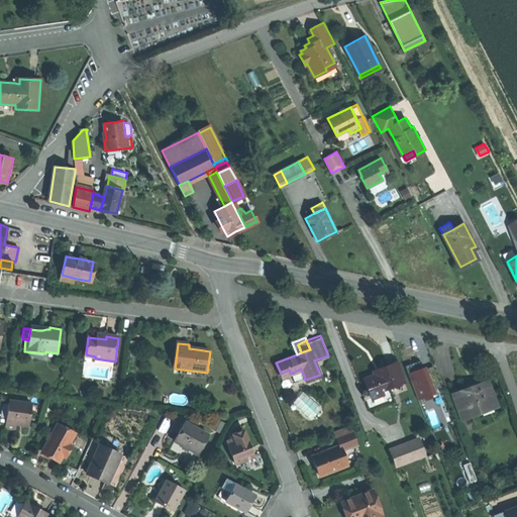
[(424,397),(436,393),(434,388),(441,386),(433,366),(422,370),(419,360),(405,366),(418,399),(424,397)]
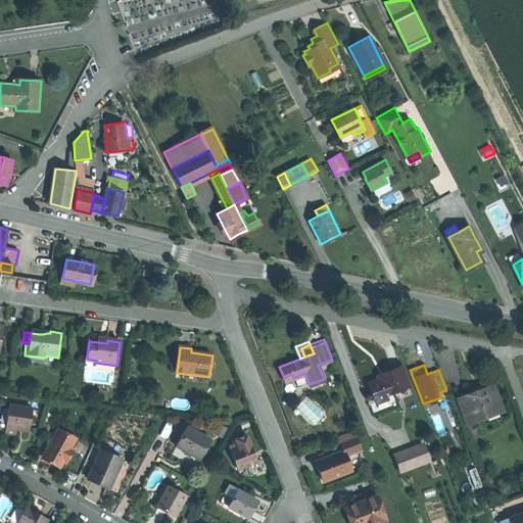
[(379,375),(380,378),(387,394),(410,386),(402,366),(388,371),(379,375)]
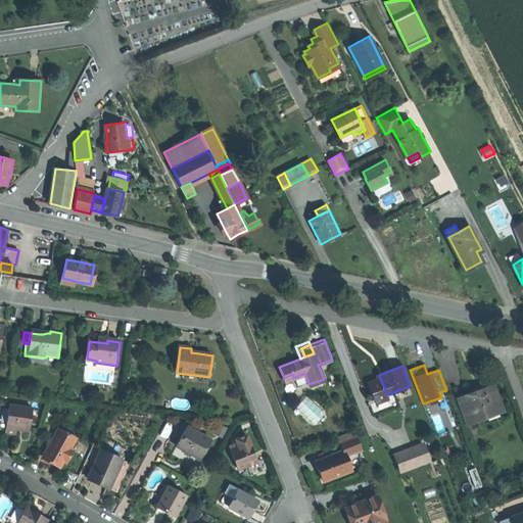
[(304,373),(293,378),(296,384),(307,380),(304,373)]
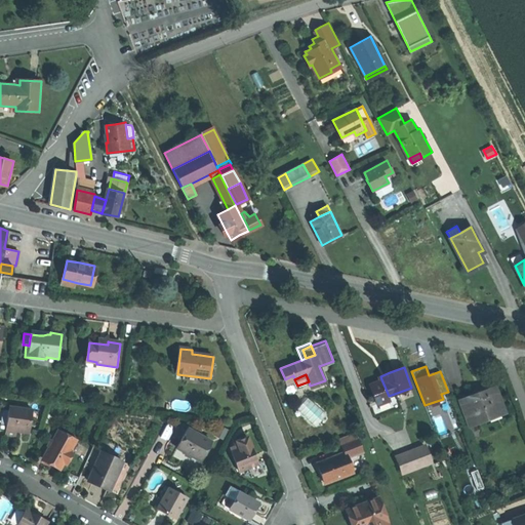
[(390,399),(389,396),(381,379),(370,384),(377,403),(390,399)]
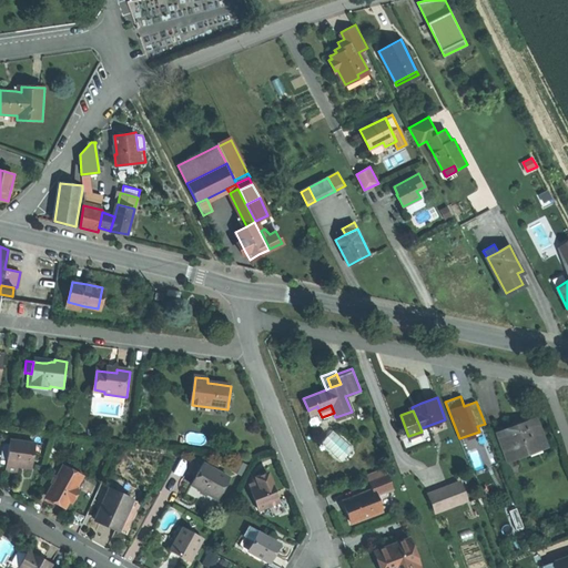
[(545,446),(534,419),(515,427),(499,434),(510,459),(545,446)]
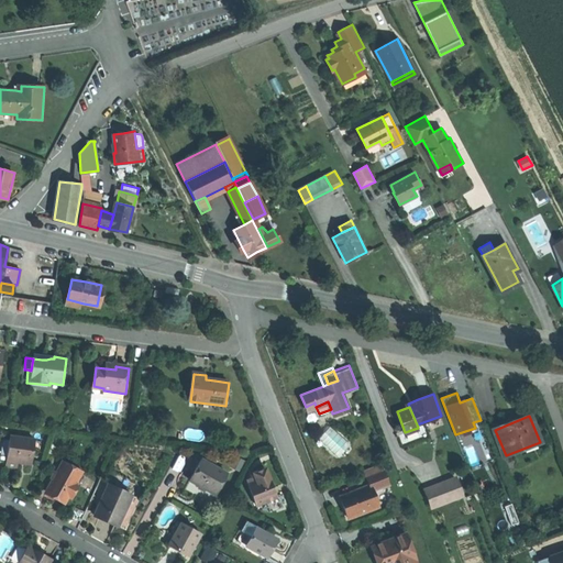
[(338,452),(345,441),(337,434),(329,446),(338,452)]
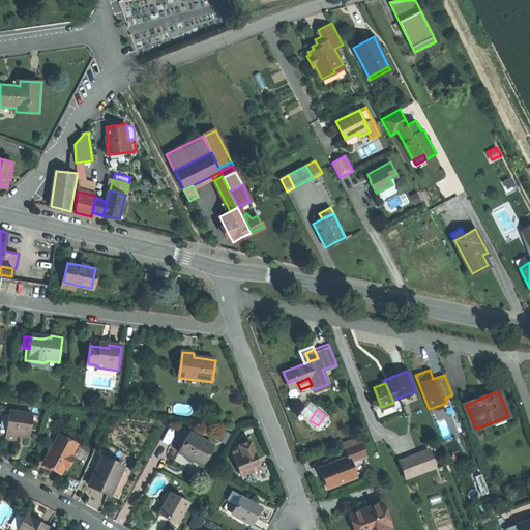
[(31,423),(32,415),(8,412),(6,433),(5,440),(16,441),(17,434),(20,435),(25,435),(24,438),(30,438),(31,423)]
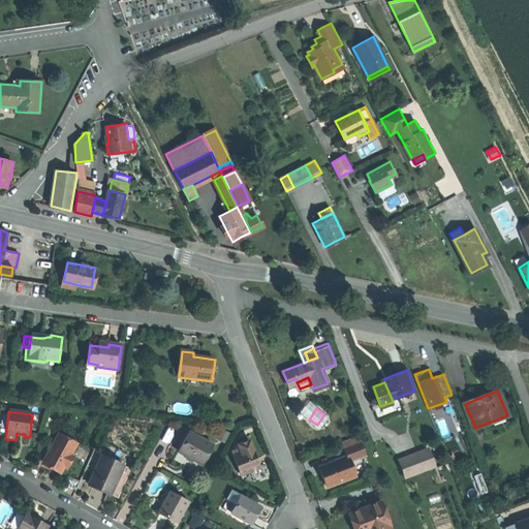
[(444,437),(450,435),(446,416),(439,418),(444,437)]
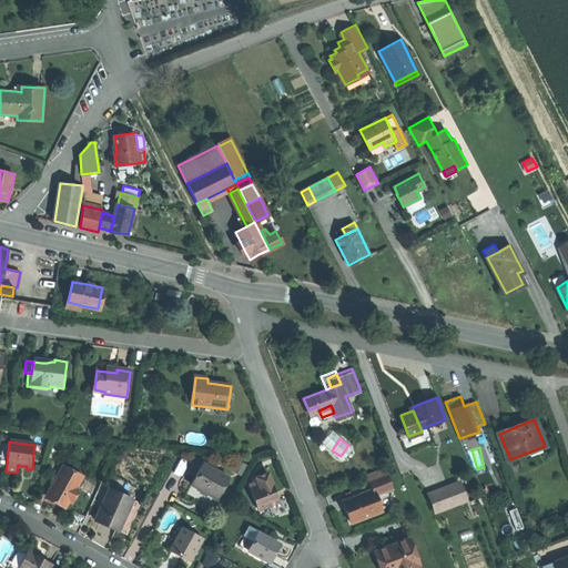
[(201,490),(208,495),(217,500),(230,479),(204,464),(192,485),(201,490)]
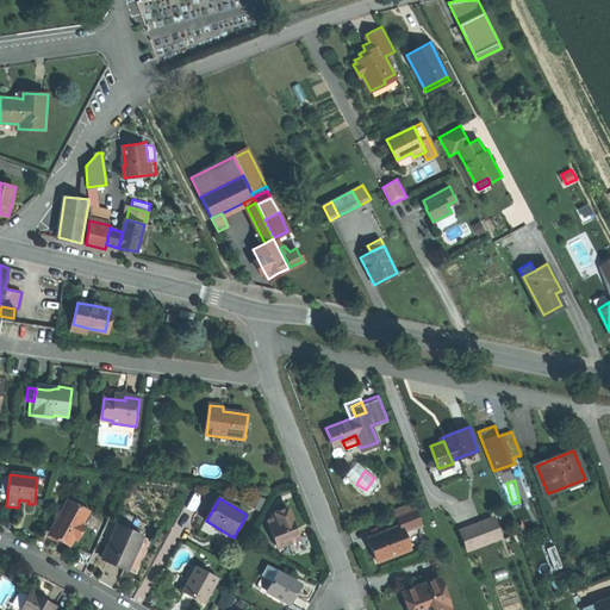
[(89,512),(68,500),(50,533),(61,539),(72,545),(74,540),(78,541),(85,527),(82,526),(89,512)]
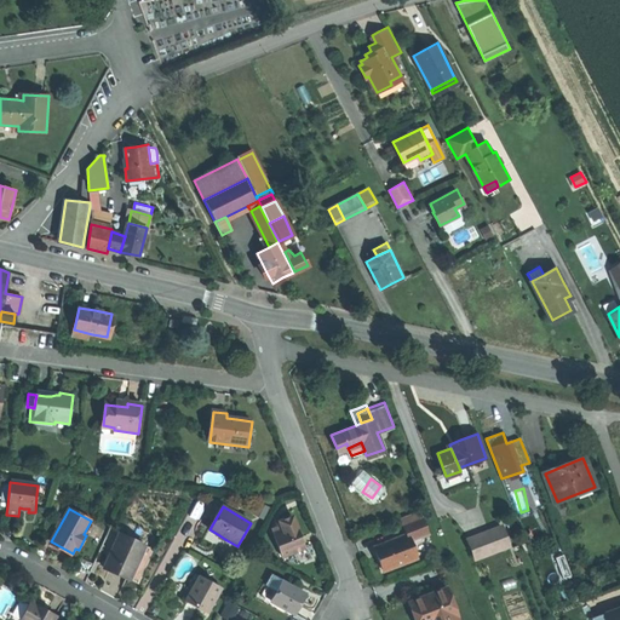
[(401,518),(403,524),(423,516),(420,511),(401,518)]
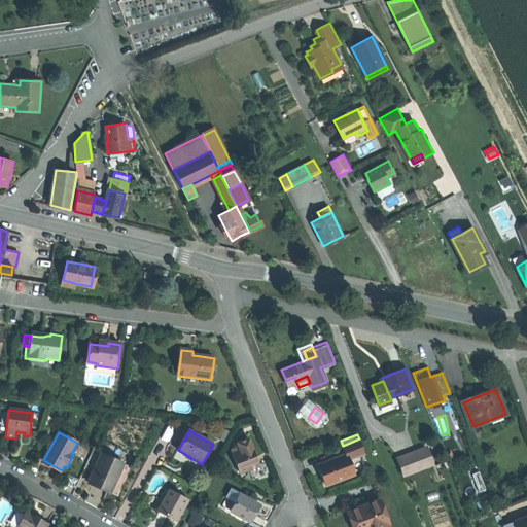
[(343,446),(346,453),(348,458),(364,452),(359,438),(343,446)]
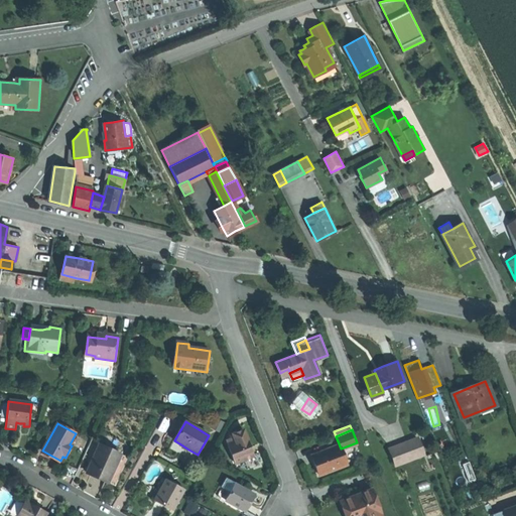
[(418,437),(408,441),(415,458),(425,453),(418,437)]
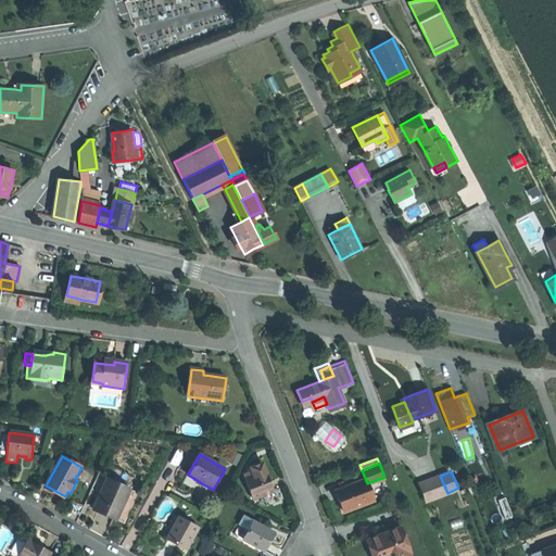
[(266,472),(255,477),(245,480),(254,501),(275,493),(270,483),(266,472)]
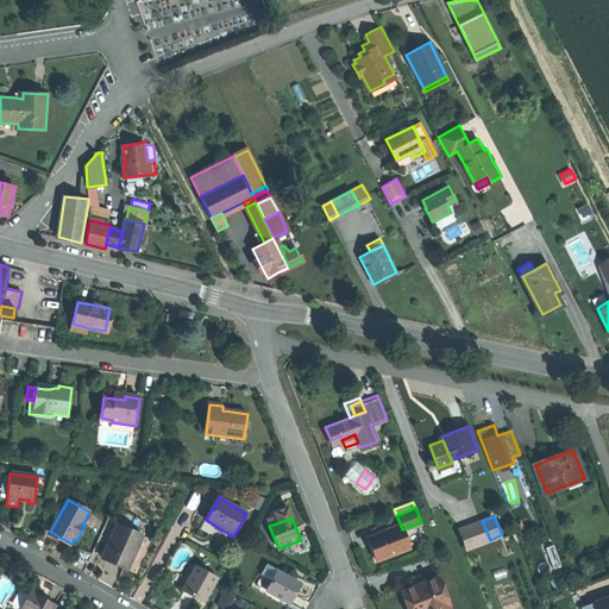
[(490,540),(482,521),(460,531),(469,548),(490,540)]
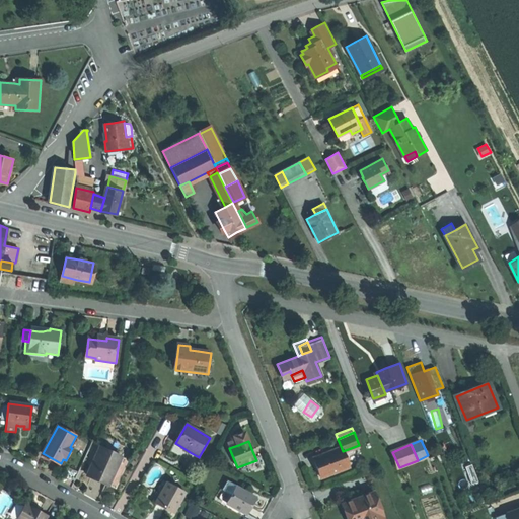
[(349,465),(343,451),(341,446),(313,458),(317,468),(320,476),(349,465)]
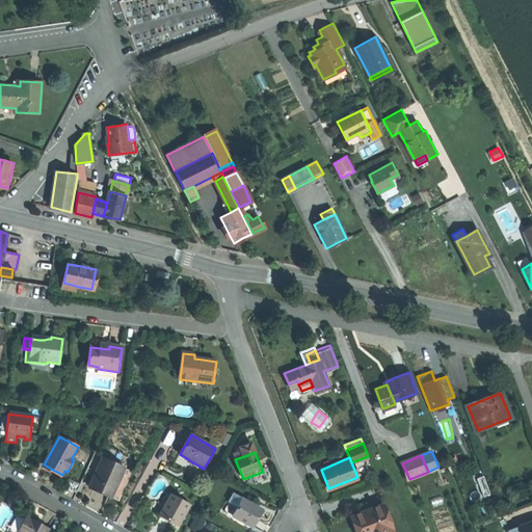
[(111,499),(125,470),(102,458),(88,488),(100,494),(111,499)]
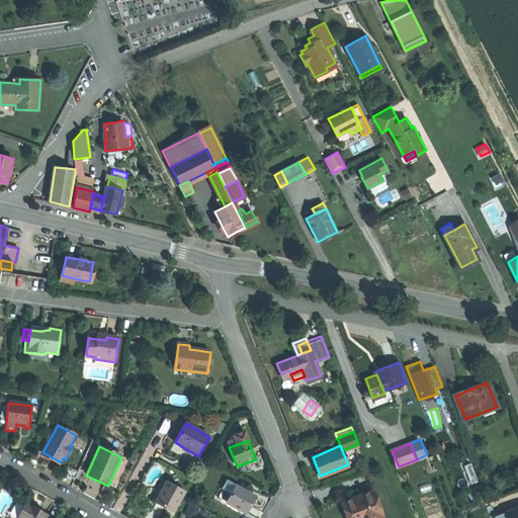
[(259,467),(256,459),(237,466),(238,469),(246,466),(248,471),(259,467)]
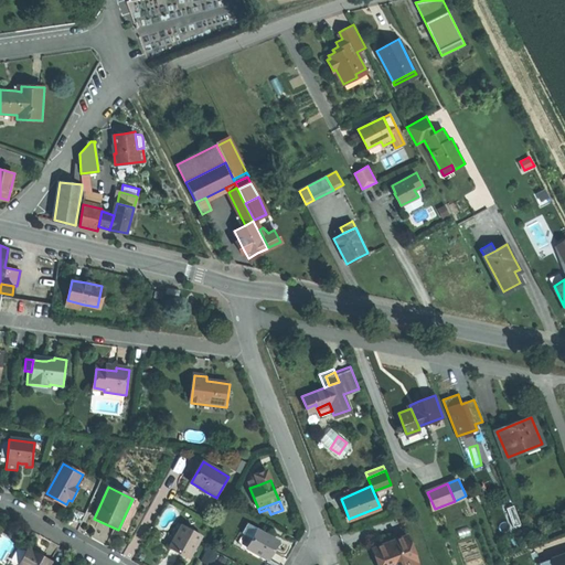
[(202,536),(183,526),(170,548),(179,554),(190,560),(202,536)]
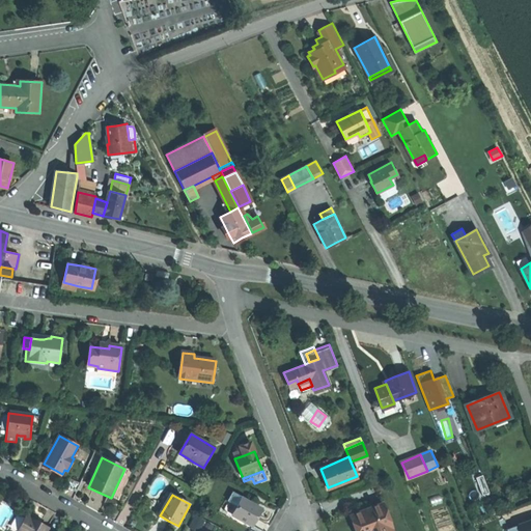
[(250,530),(253,528),(233,516),(244,499),(235,495),(223,515),(250,530)]
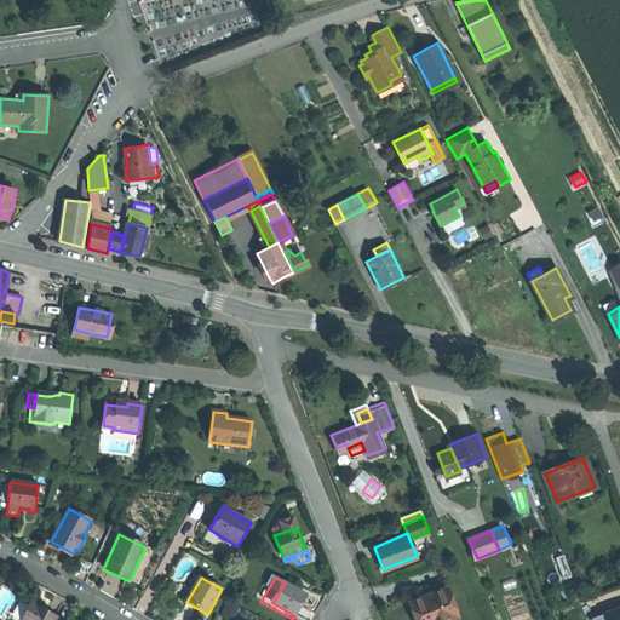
[(273,603),(296,616),(300,606),(306,596),(285,583),(273,603)]
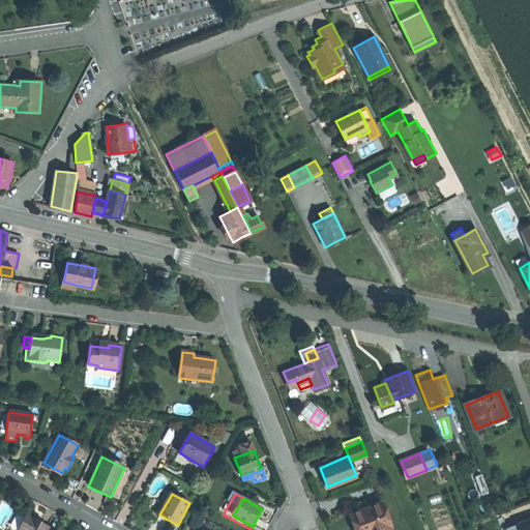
[(392,526),(382,502),(350,514),(355,528),(355,529),(392,529),(391,526),(392,526)]
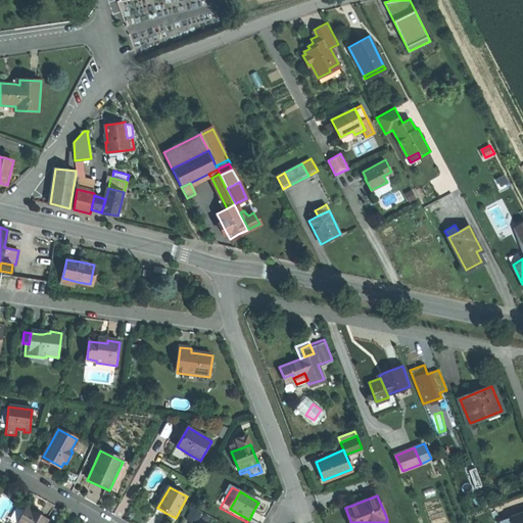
[(37,512),(28,507),(17,522),(46,522),(48,521),(40,517),(40,518),(38,516),(35,515),(37,512)]
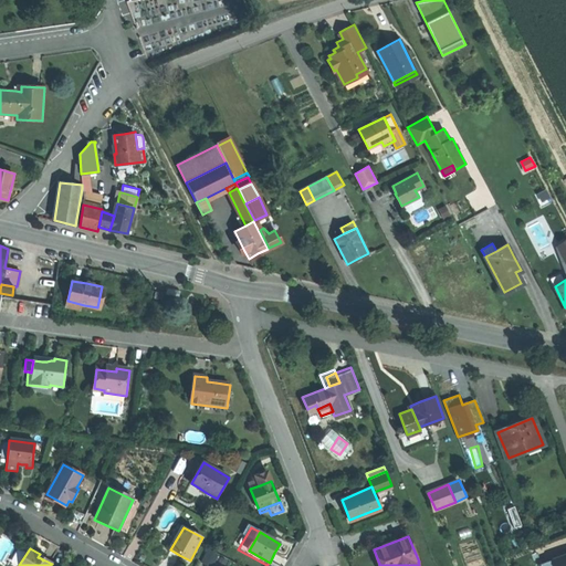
[(212,565),(219,555),(209,551),(202,563),(209,565),(212,565)]
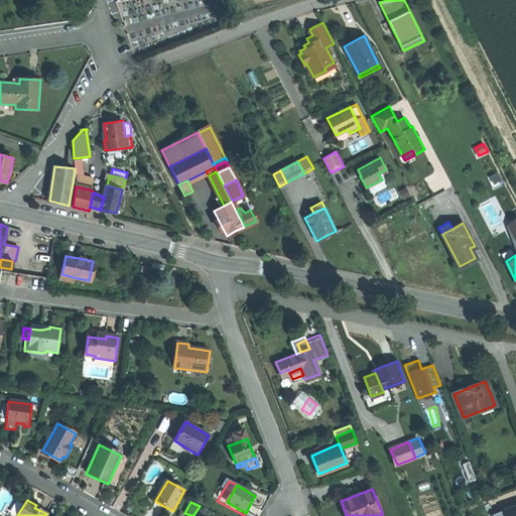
[(515,515),(515,503),(504,509),(506,515),(515,515)]
